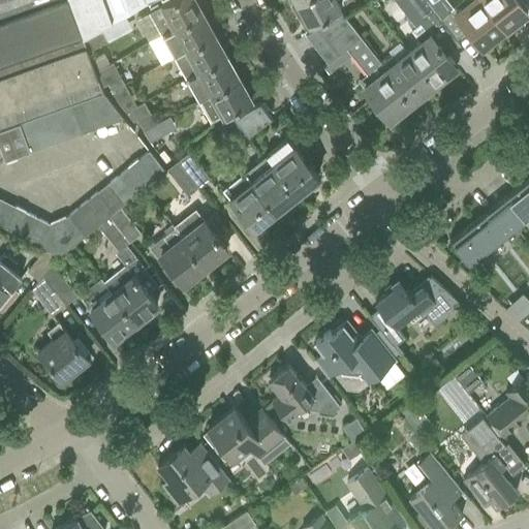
[(53,0),(0,19),(0,64),(82,35),(68,0),(53,0)]
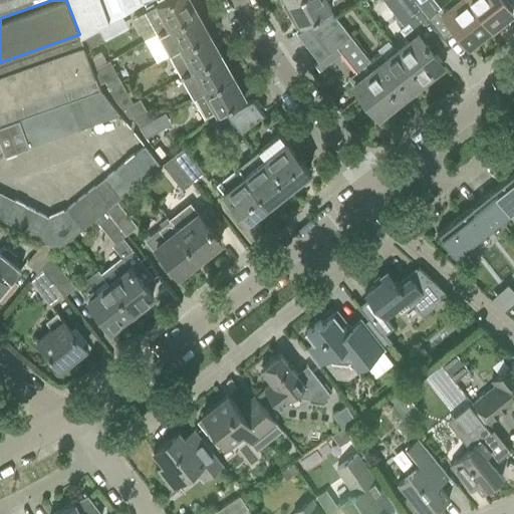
[(0,0),(0,18),(51,0),(0,0)]
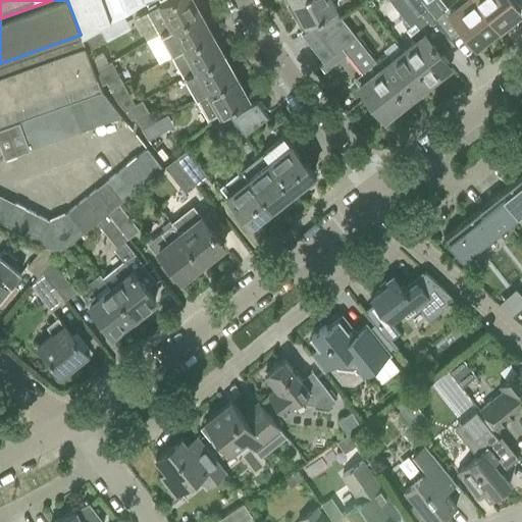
[(67,0),(80,34),(98,24),(109,18),(102,0),(67,0)]
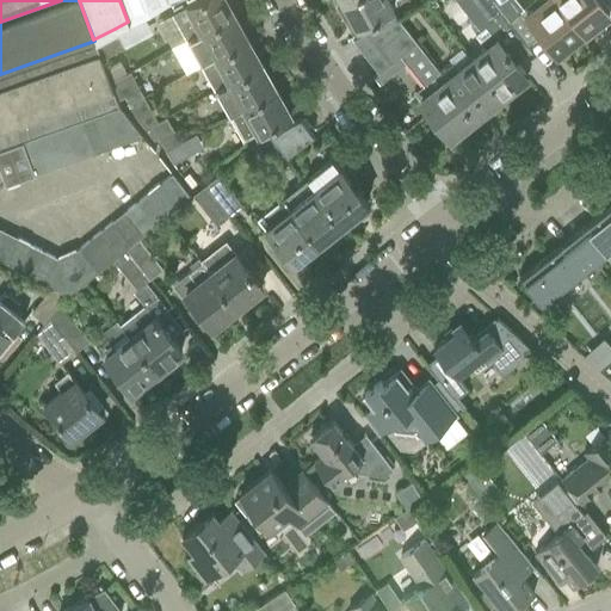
[(119,0),(128,22),(137,17),(146,12),(170,0),(119,0)]
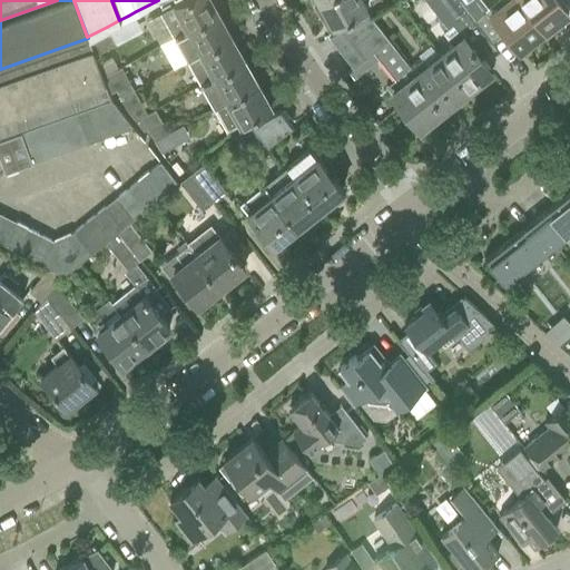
[(183,0),(159,13),(174,38),(217,13),(208,0),(183,0)]
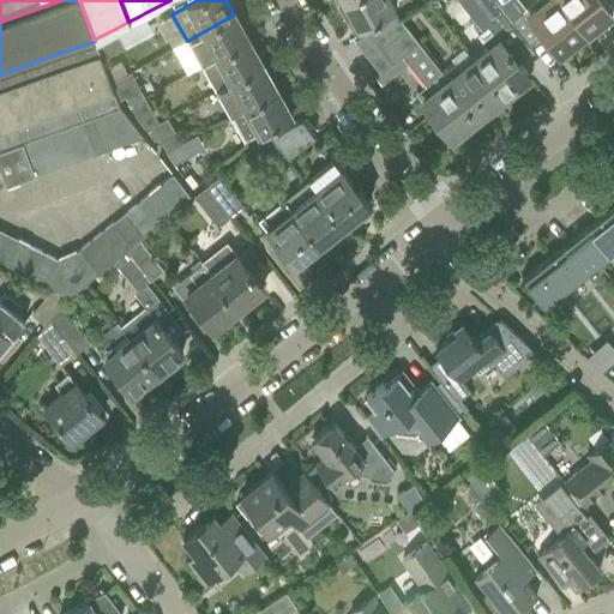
[(389,0),(345,0),(343,2),(343,4),(338,6),(345,19),(350,17),(359,30),(395,10),(389,0)]
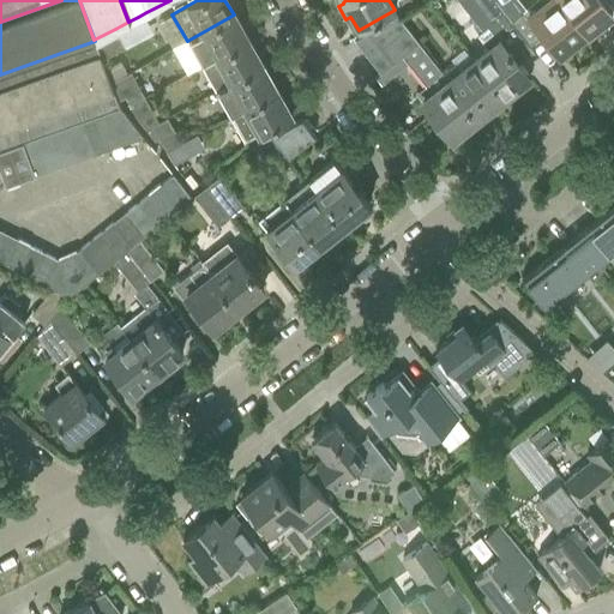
[(457,0),(476,24),(473,26),(477,34),(476,34),(487,48),(473,60),(503,97),(529,77),(512,58),(528,44),(510,22),(492,0),(457,0)]
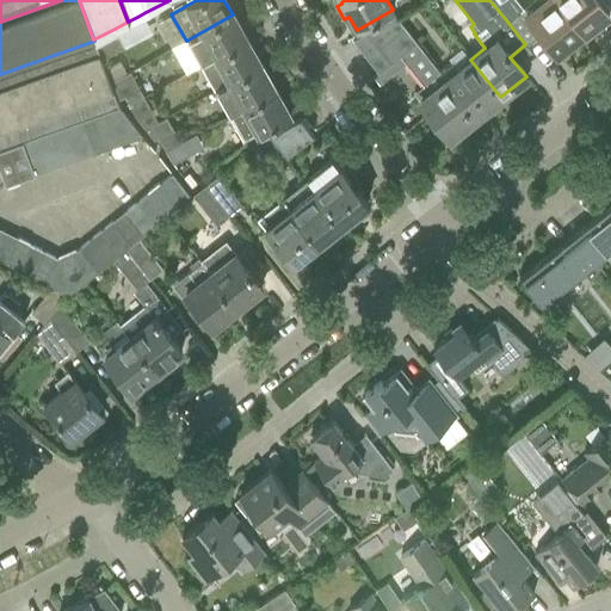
[(517,0),(489,0),(507,22),(525,44),(526,45),(541,34),(556,53),(581,34),(582,35),(582,34),(556,0),(539,0),(536,4),(534,0),(524,8),(517,0)]
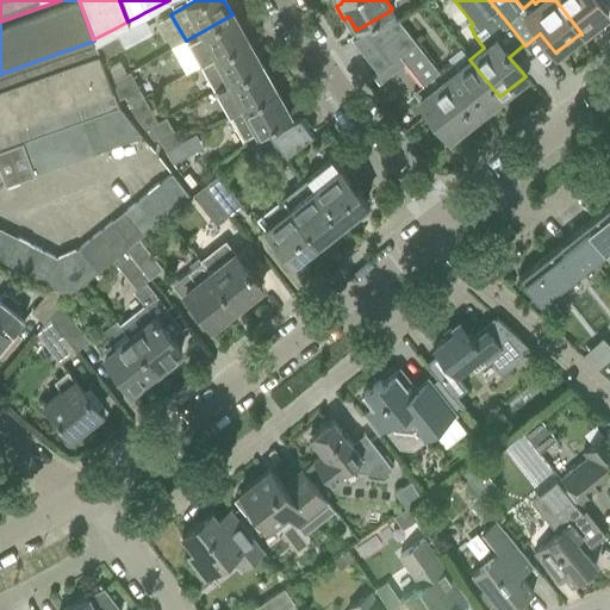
[(555,0),(582,33),(583,33),(582,32),(607,12),(597,0),(555,0)]
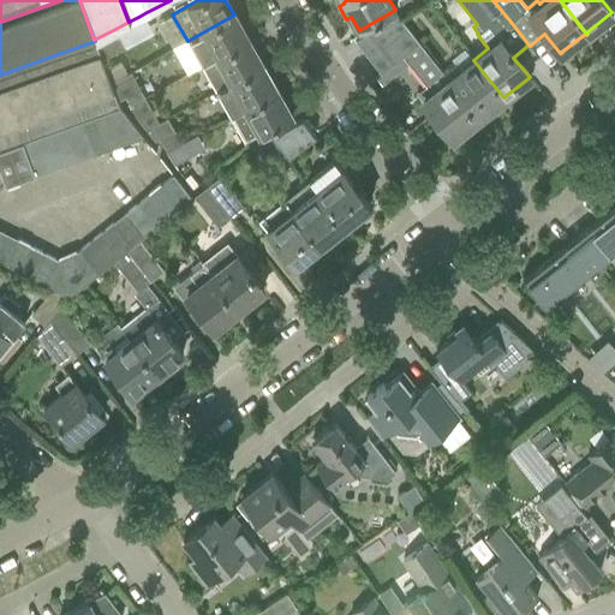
[(187,73),(202,65),(218,57),(248,39),(234,15),(187,41),(173,48),(187,73)]
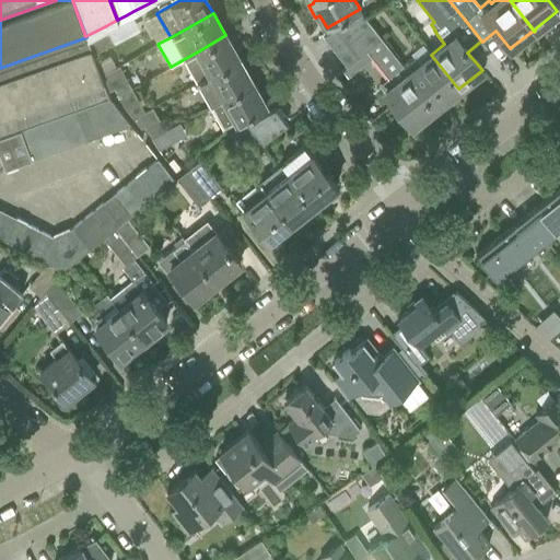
[(105,26),(85,36),(86,37),(92,54),(93,53),(132,33),(126,15),(117,20),(105,26)]
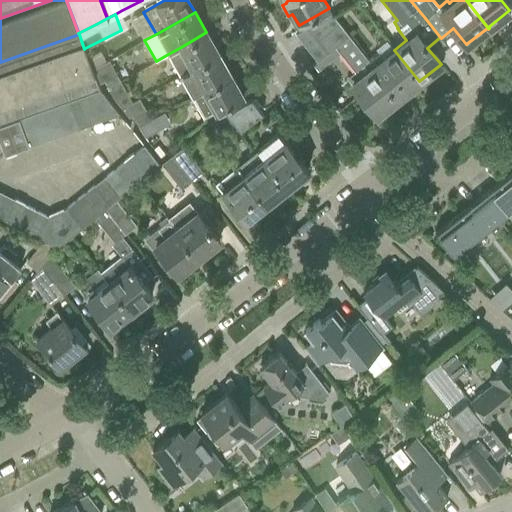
[(295,34),(307,49),(338,23),(331,14),(295,34)]
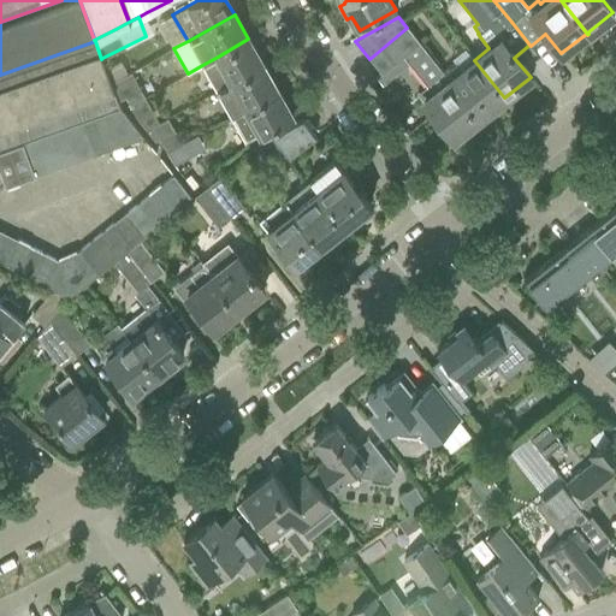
[(407,28),(369,59),(379,71),(380,73),(394,64),(404,55),(428,86),(416,94),(452,138),(479,118),(443,73),(419,43),(407,28)]
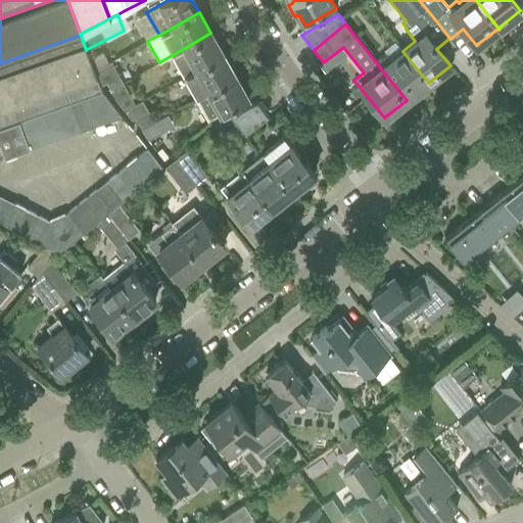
[(172,55),(184,77),(223,54),(210,33),(185,48),(172,55)]
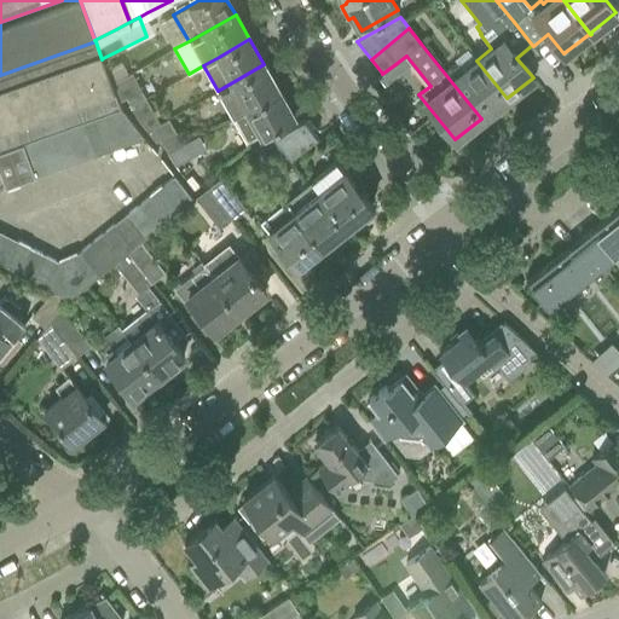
[(93,119),(108,114),(121,109),(120,106),(103,58),(102,59),(96,41),(0,75),(0,152),(22,145),(36,139),(51,134),(65,129),(79,125),(93,119)]
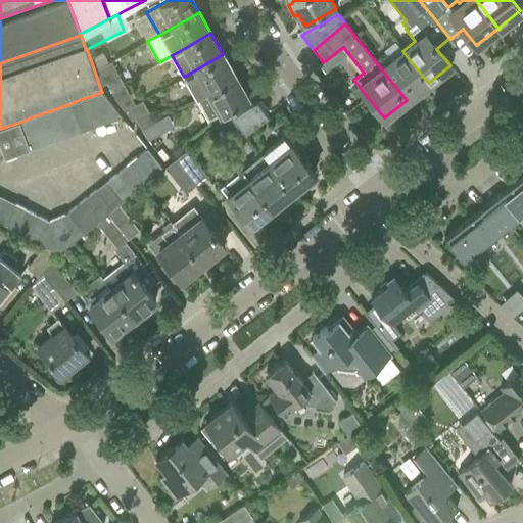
[(386,53),(376,62),(407,100),(428,83),(402,51),(391,60),(386,53)]
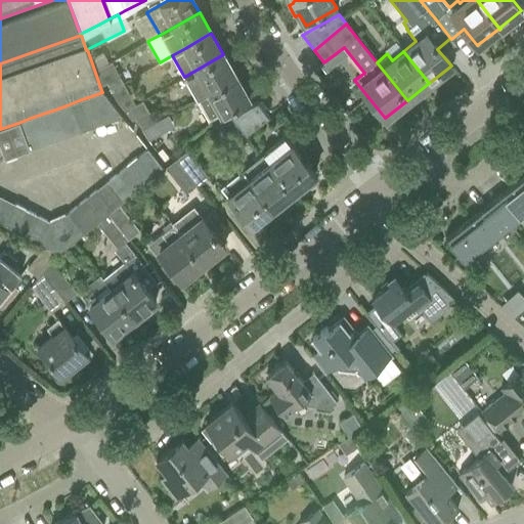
[(184,77),(197,99),(210,91),(236,77),(223,54),(184,77)]
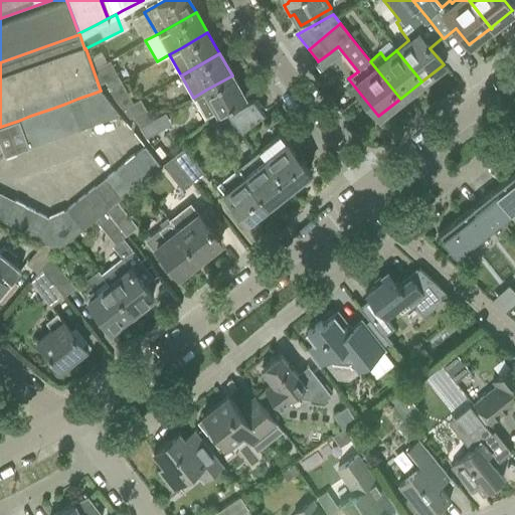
[(109,60),(93,68),(99,84),(105,81),(108,89),(120,81),(109,60)]
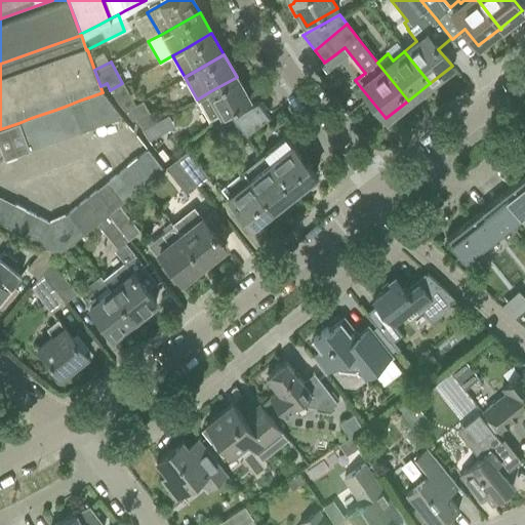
[(210,91),(197,99),(209,121),(249,98),(237,77),(210,91)]
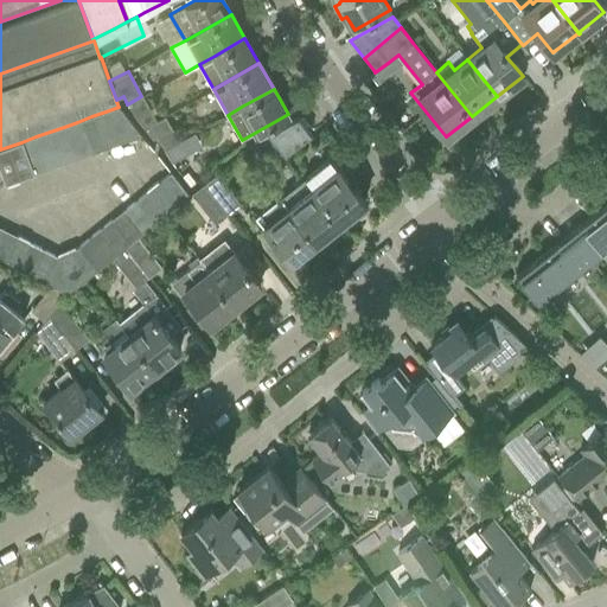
[(141,96),(127,104),(131,112),(135,117),(144,128),(157,121),(141,96)]
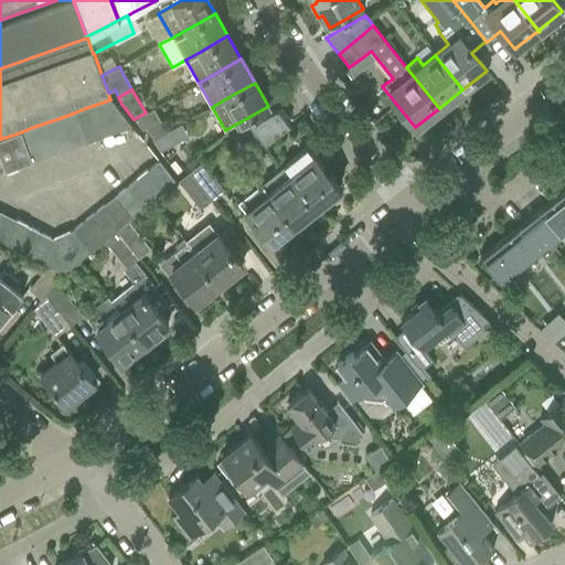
[(110,99),(98,104),(109,134),(131,126),(110,99)]
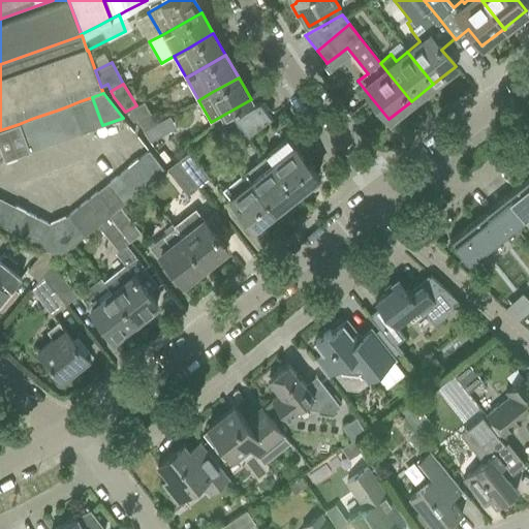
[(102,125),(92,97),(80,101),(90,129),(102,125)]
